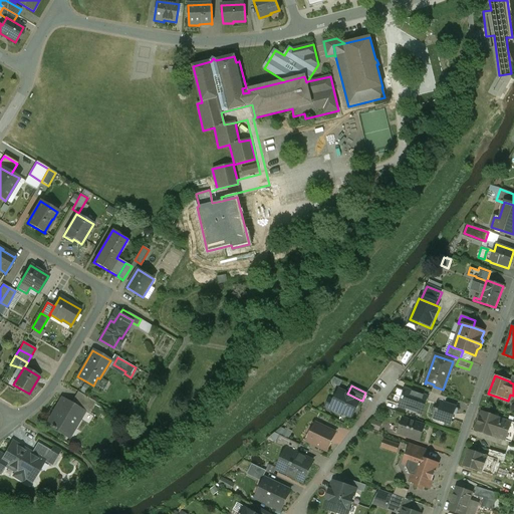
[(347,394),(338,390),(333,401),(335,405),(332,411),(342,416),(342,414),(351,418),(355,410),(356,407),(357,407),(357,406),(359,401),(359,400),(347,394)]
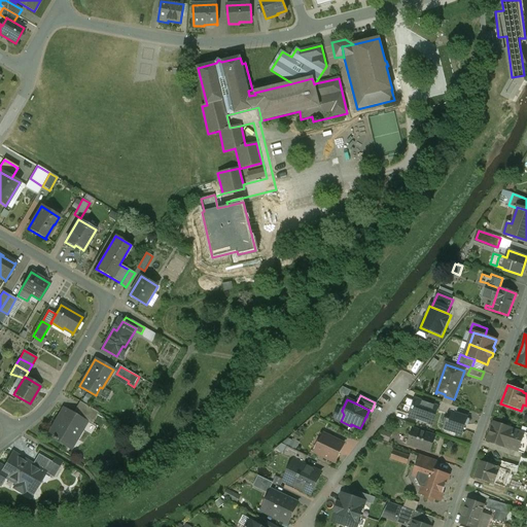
[(458,408),(441,402),(438,411),(448,415),(449,412),(456,414),(458,408)]
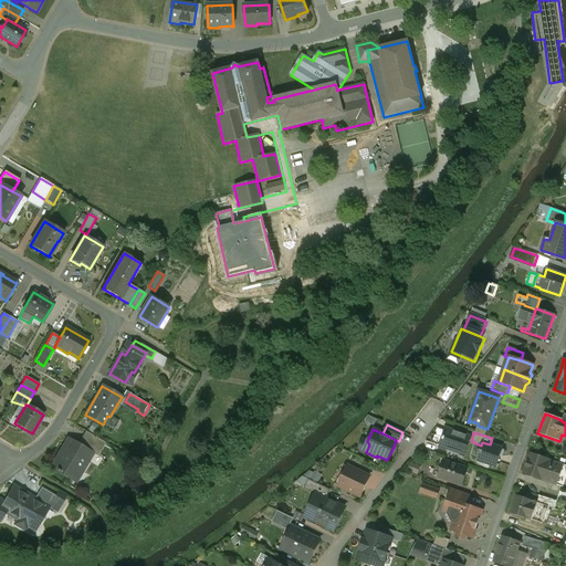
[(105,443),(88,435),(81,448),(92,453),(92,452),(98,456),(105,443)]
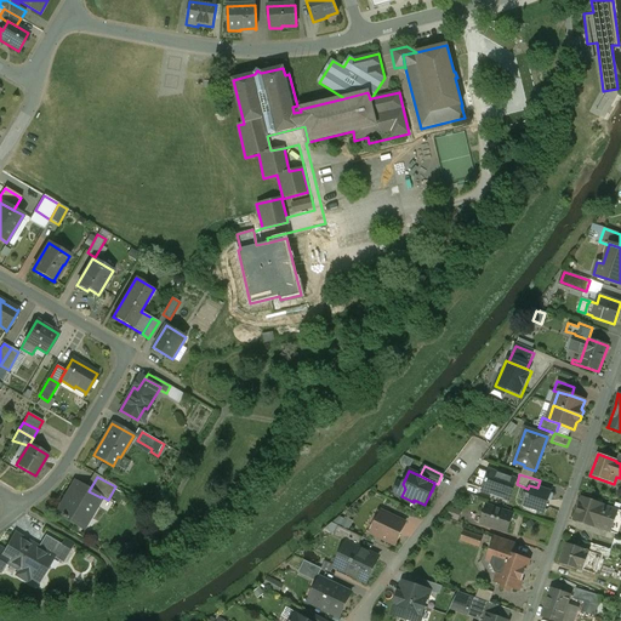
[(89,491),(74,483),(56,514),(64,519),(64,518),(77,525),(84,513),(89,517),(101,497),(89,491)]
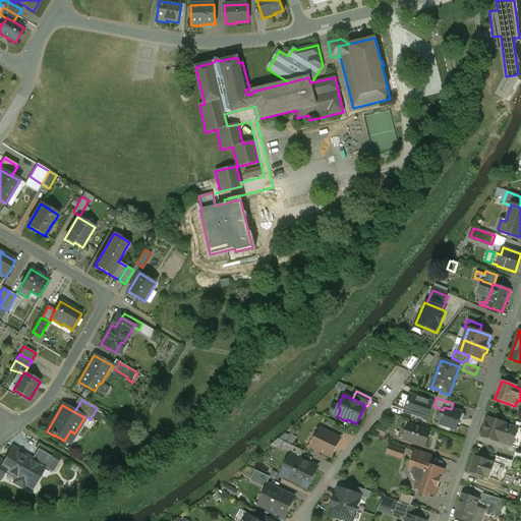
[(451,409),(444,407),(443,410),(439,424),(456,430),(462,413),(451,409)]
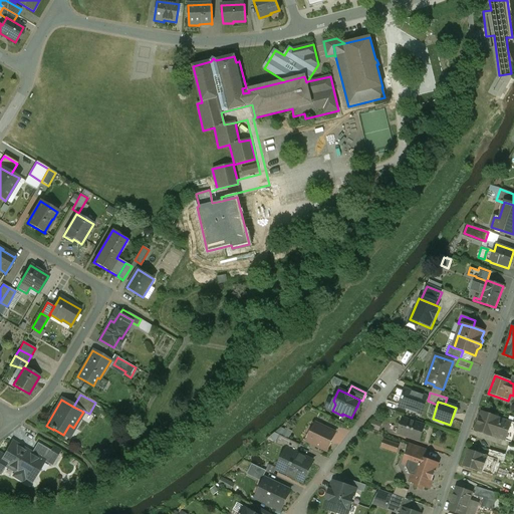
[(511,423),(482,413),(475,431),(505,441),(510,442),(512,438),(507,437),(511,423)]
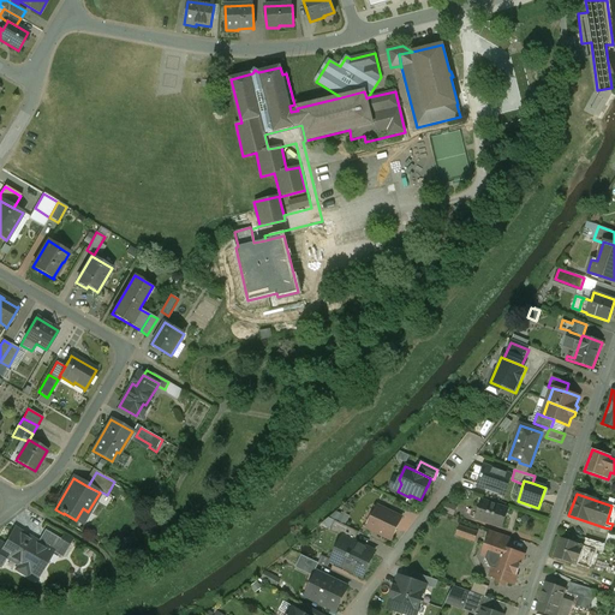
[(508,509),(482,501),(476,519),(501,527),(508,509)]
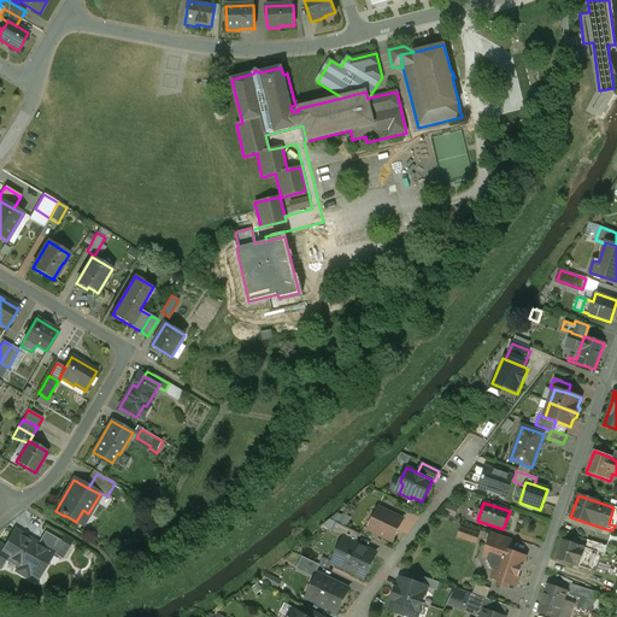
[(458,510),(446,506),(444,512),(454,517),(458,510)]
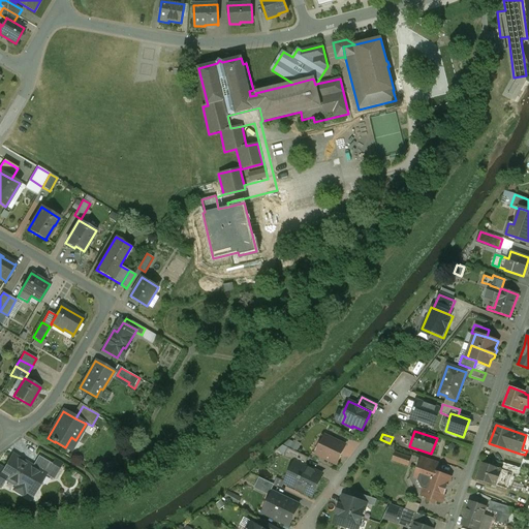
[(345,445),(324,436),(325,437),(317,455),(316,454),(315,455),(336,464),(345,445)]
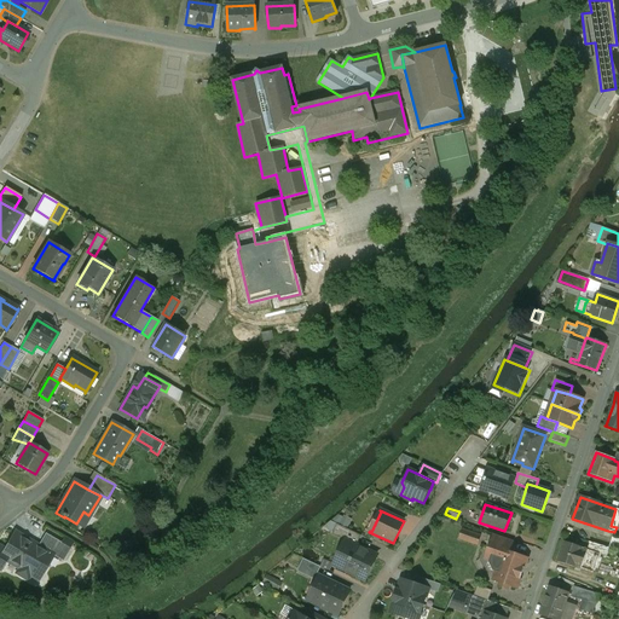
[(360,536),(336,525),(331,534),(343,541),(345,539),(357,545),(360,536)]
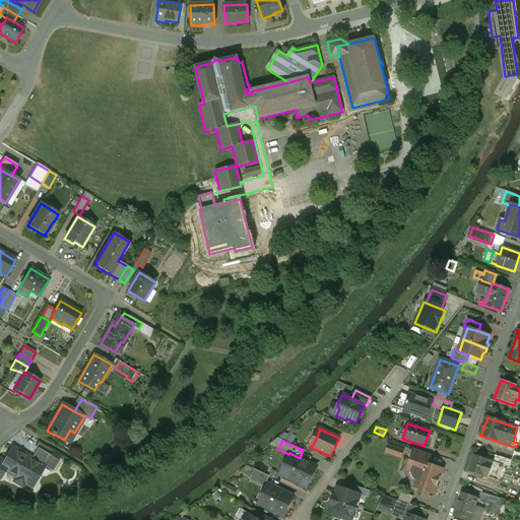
[(394,447),(388,445),(386,453),(392,455),(394,447)]
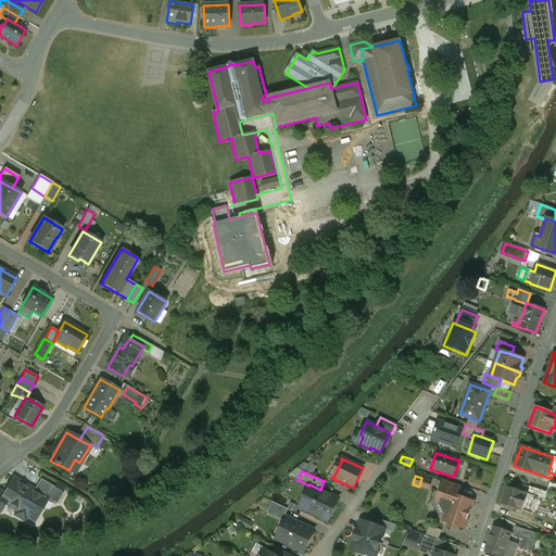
[(432,482),(421,478),(419,487),(429,490),(432,482)]
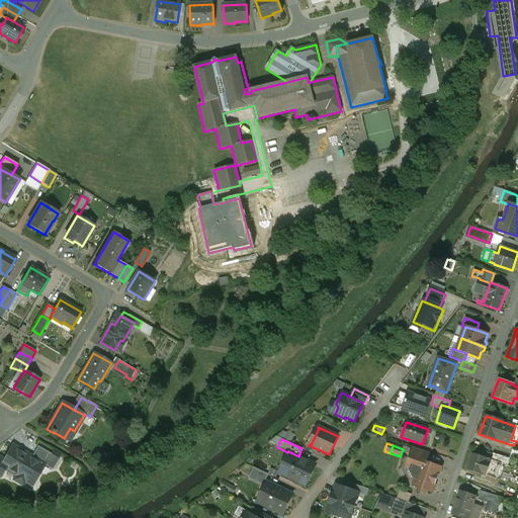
[(11,446),(3,459),(0,456),(0,477),(4,469),(6,470),(7,469),(8,469),(9,468),(16,472),(12,481),(22,487),(27,479),(33,483),(45,465),(31,457),(11,446)]
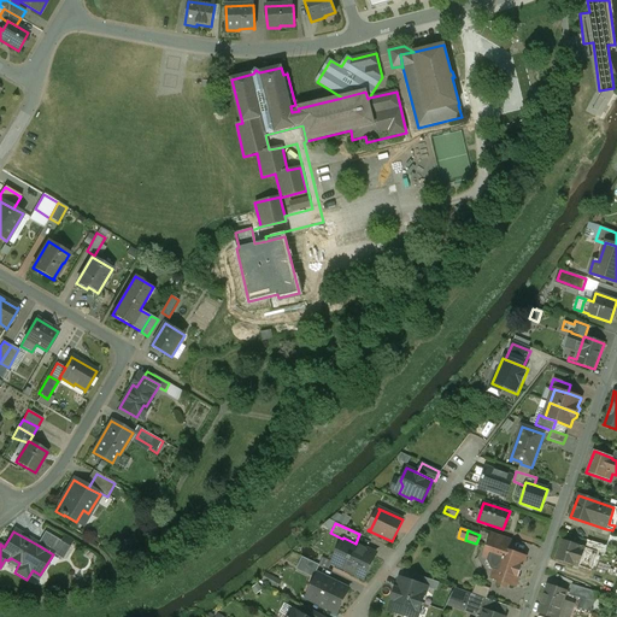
[(69,547),(45,533),(37,545),(53,554),(62,559),(69,547)]
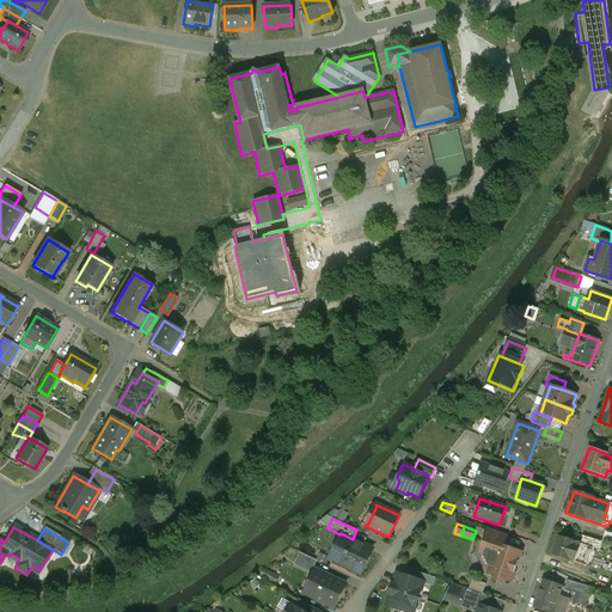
[(508,536),(488,528),(483,542),(487,543),(488,542),(503,548),(503,546),(505,546),(508,536)]
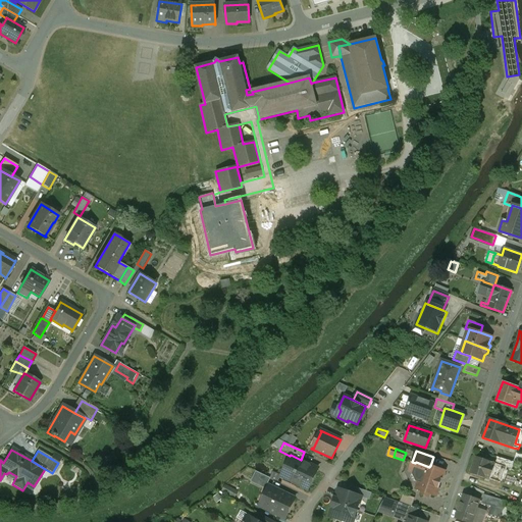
[(301,460),(291,455),(290,456),(280,476),(308,489),(318,468),(301,460)]
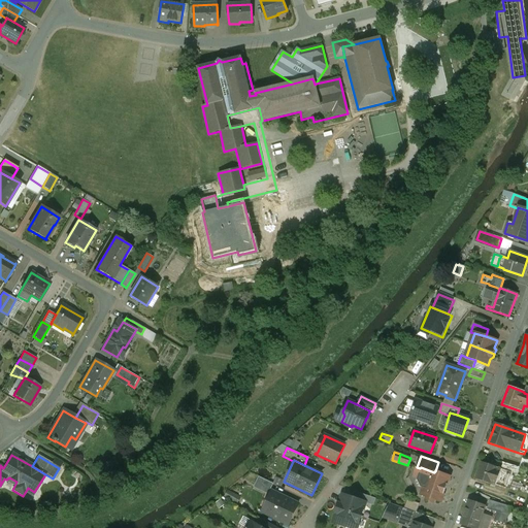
[(496,467),(482,462),(475,480),(490,484),(500,487),(506,471),(495,467),(496,467)]
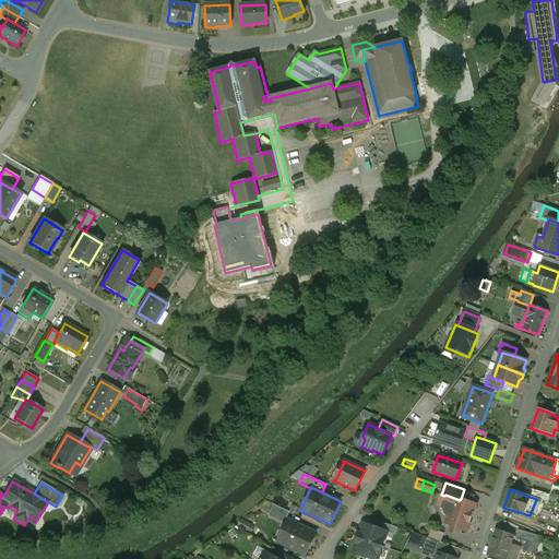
[(460,500),(445,495),(444,496),(441,495),(438,504),(443,506),(442,508),(445,515),(448,515),(445,524),(466,532),(470,523),(474,513),(473,513),(476,504),(461,499),(460,499),(460,500)]
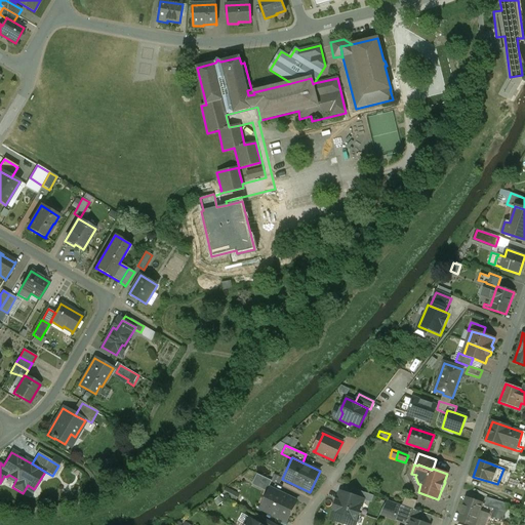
[(272,481),(256,474),(253,482),(268,489),(272,481)]
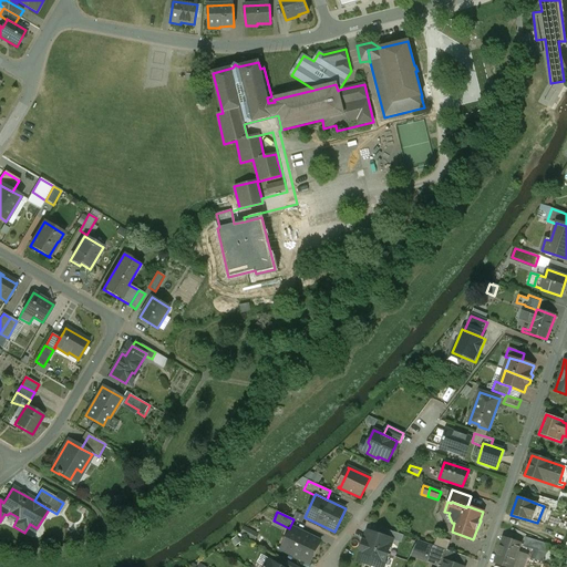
[(305,517),(297,514),(294,519),(301,523),(305,517)]
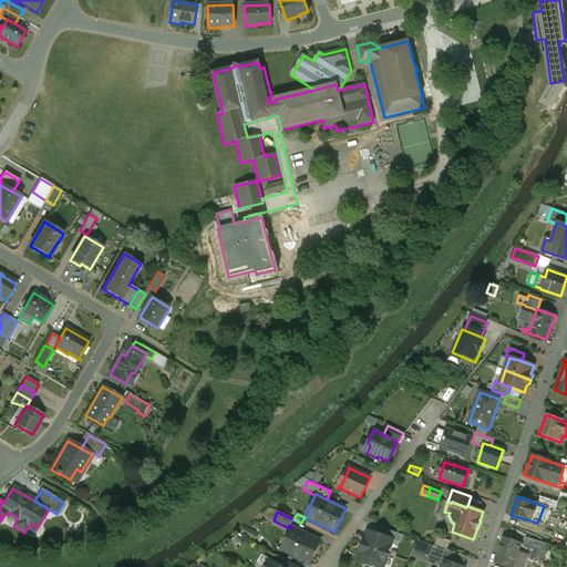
[(294,531),(290,528),(280,549),(309,564),(320,542),(303,534),(295,531),(296,529),(295,529),(294,531)]
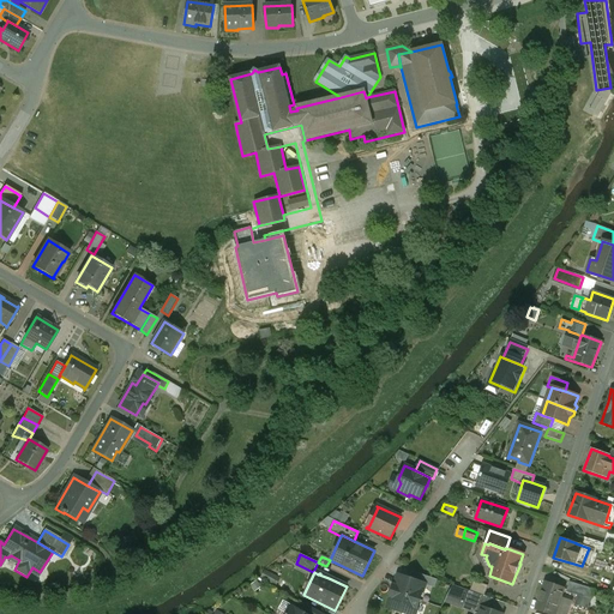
[(387,607),(407,613),(416,613),(426,588),(397,578),(387,607)]
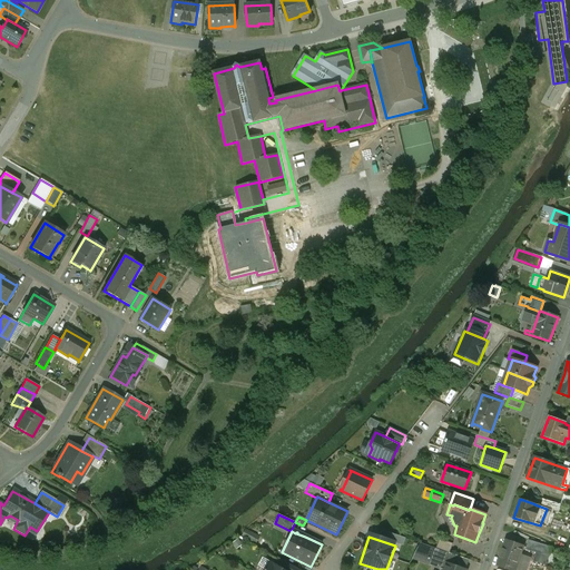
[(453,544),(439,539),(435,549),(450,553),(453,544)]
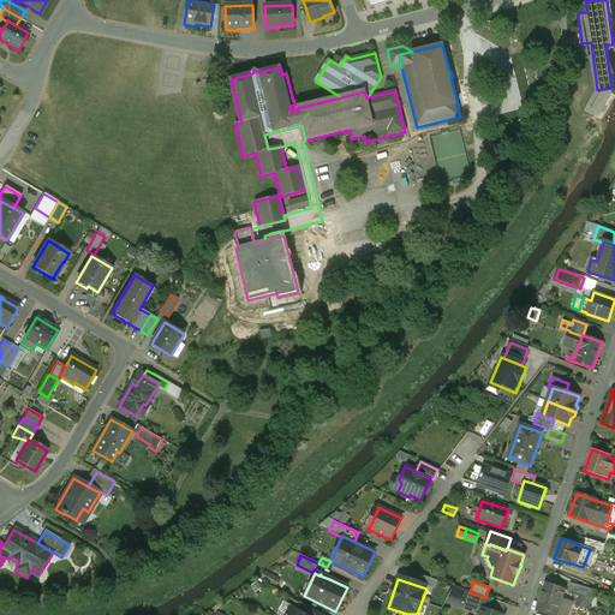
[(555,614),(565,590),(545,583),(536,611),(547,614),(555,614)]
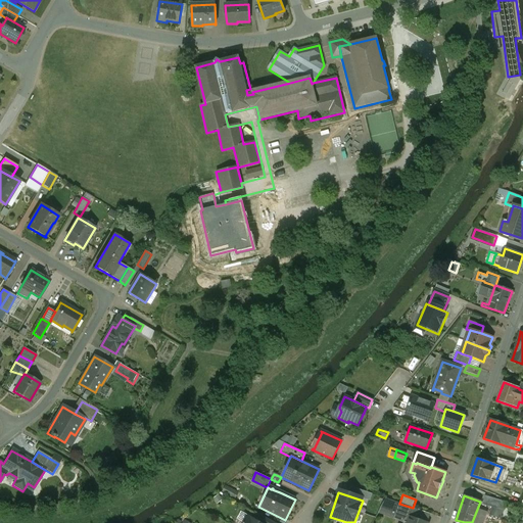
[(507,503),(485,495),(482,505),(492,508),(504,512),(507,503)]
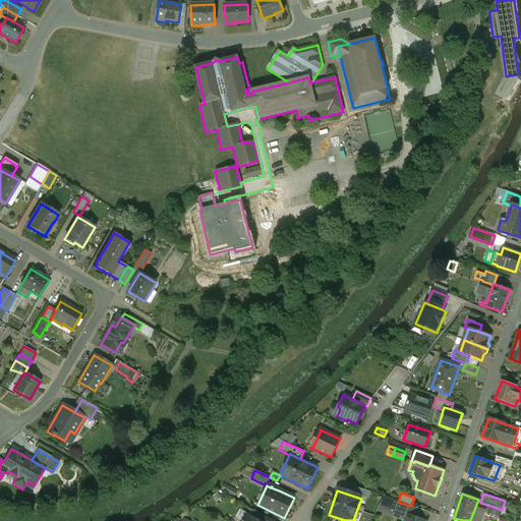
[(411,506),(398,502),(397,507),(398,507),(397,510),(409,514),(408,516),(423,520),(426,512),(411,506)]
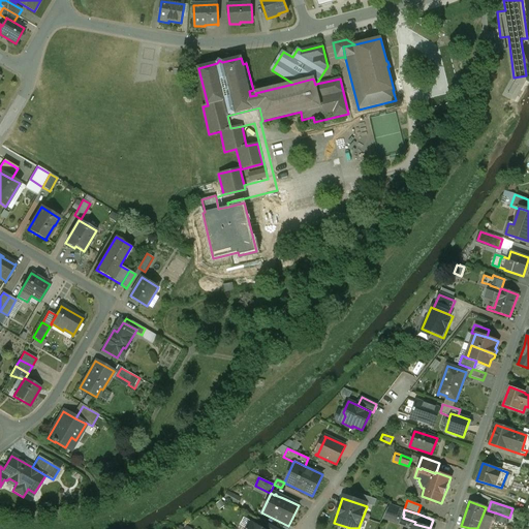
[(401,516),(392,512),(389,521),(398,524),(400,521),(401,519),(400,519),(401,517),(401,516)]
